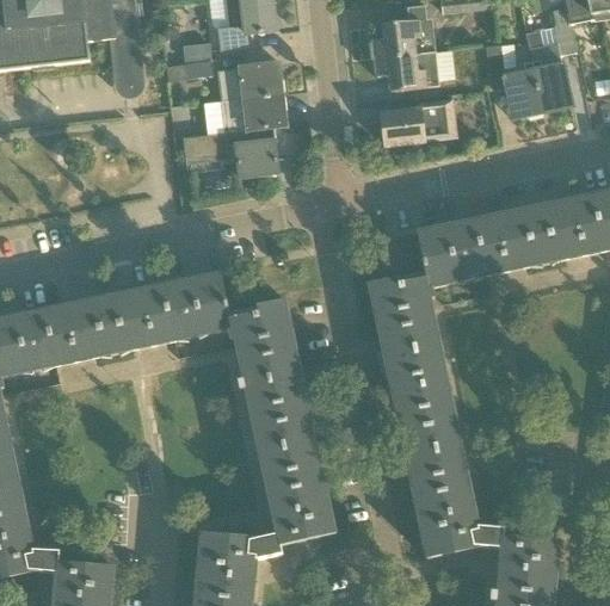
[(115,37),(110,0),(0,0),(0,69),(32,66),(32,68),(53,66),(53,63),(90,59),(87,41),(115,37)]
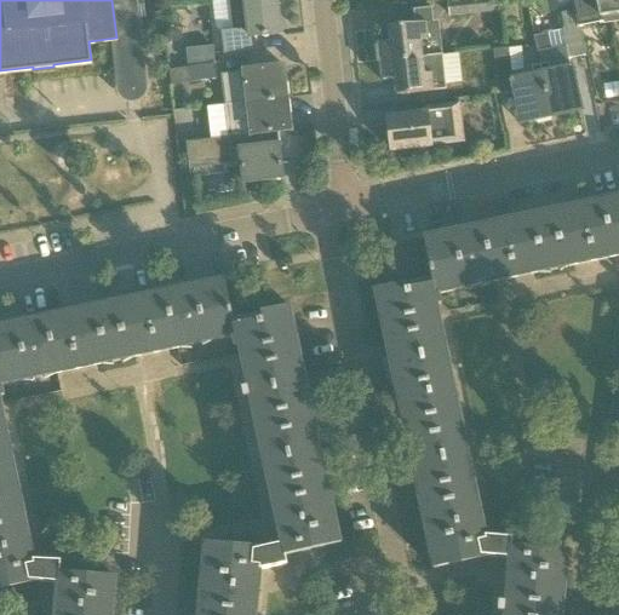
[(252,46),(251,33),(280,30),(276,0),(230,0),(231,10),(233,28),(222,29),(224,50),(252,46)]
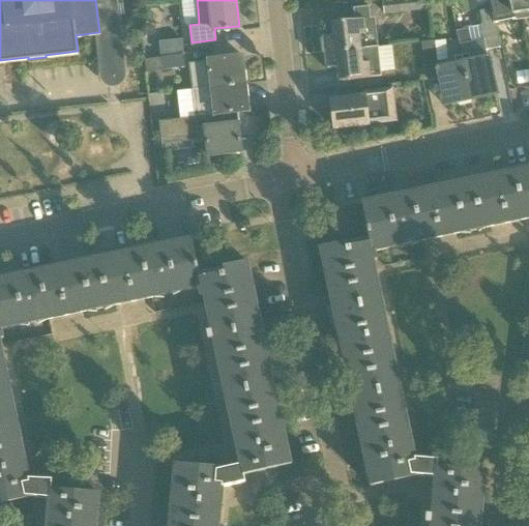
[(407,7),(406,0),(381,0),(383,10),(407,7)]
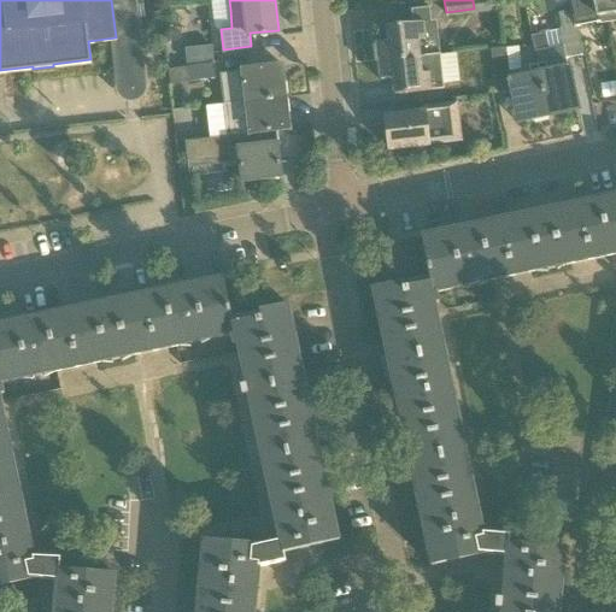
[(570,0),(573,6),(576,23),(599,18),(598,13),(615,10),(615,0),(570,0)]
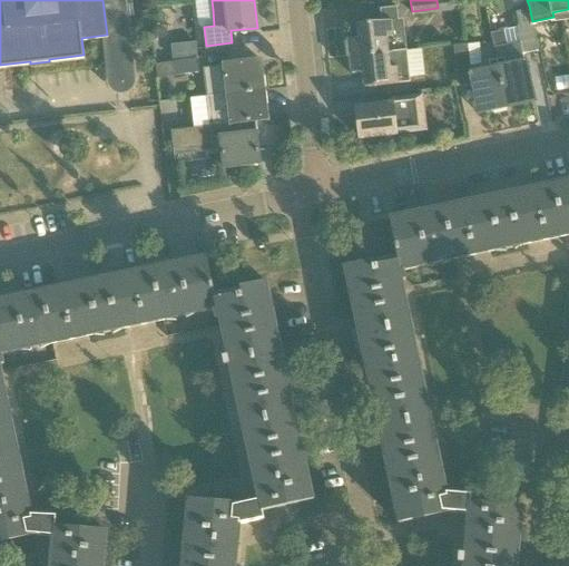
[(537,48),(532,21),(529,6),(514,8),(518,21),(517,22),(517,25),(503,27),(506,41),(493,44),(496,57),(506,104),(507,104),(506,99),(519,97),(519,100),(532,97),(533,98),(535,98),(526,57),(523,57),(522,51),(537,48)]
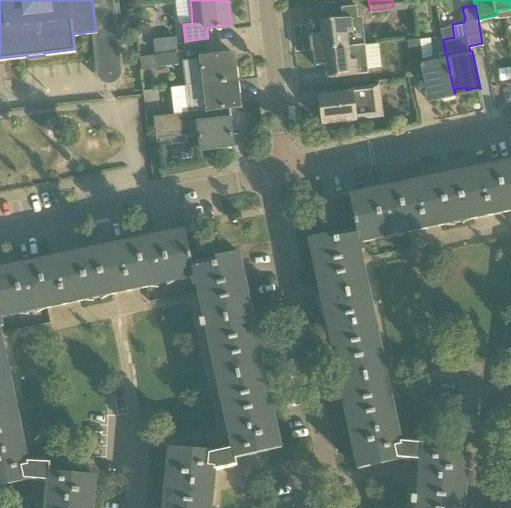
[(312,33),(314,48),(347,44),(351,43),(363,42),(361,19),(356,15),(320,18),(322,31),(312,33)]
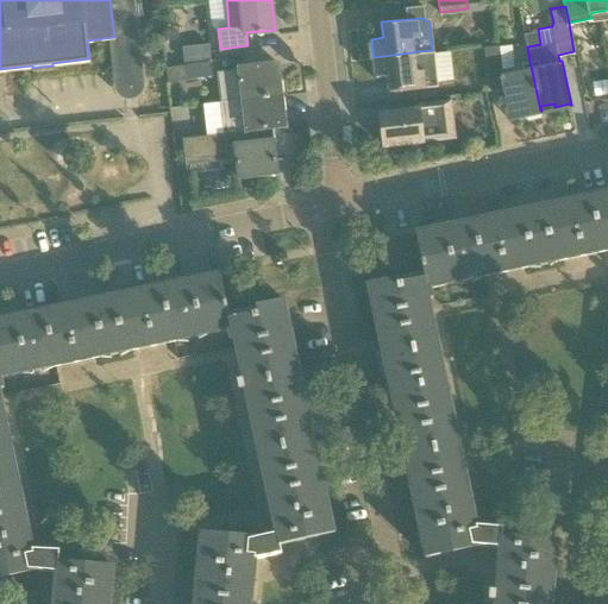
[(183,60),(211,57),(210,41),(182,44),(183,60)]
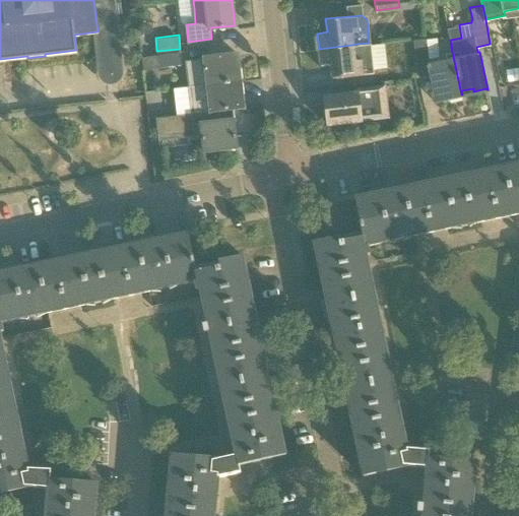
[(416,63),(429,62),(428,53),(439,53),(438,36),(415,37),(416,63)]
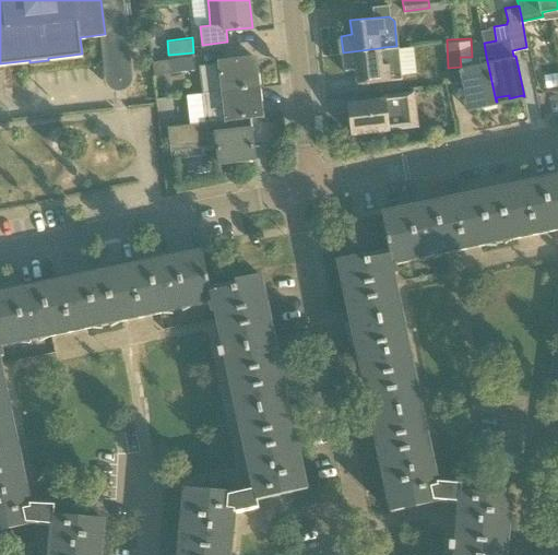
[(379,48),(343,52),(345,70),(355,69),(357,82),(390,79),(388,62),(386,62),(383,47),(379,48)]
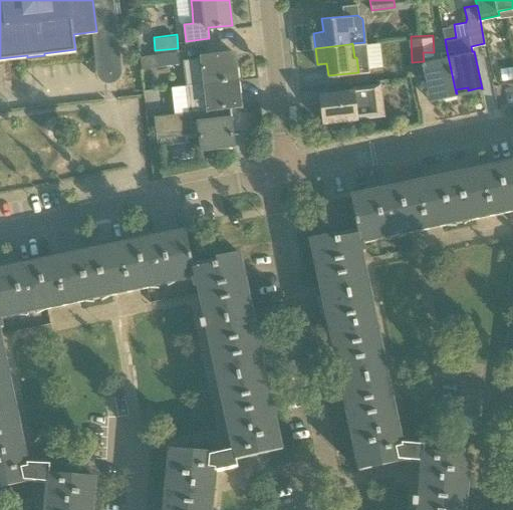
[(155,60),(156,66),(180,62),(178,49),(141,55),(142,62),(155,60)]
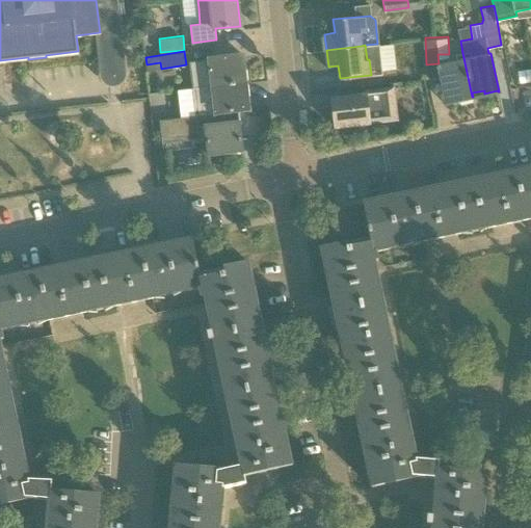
[(212,84),(245,81),(245,79),(247,79),(245,67),(244,67),(242,53),(209,57),(209,58),(189,60),(190,73),(211,71),(212,84)]
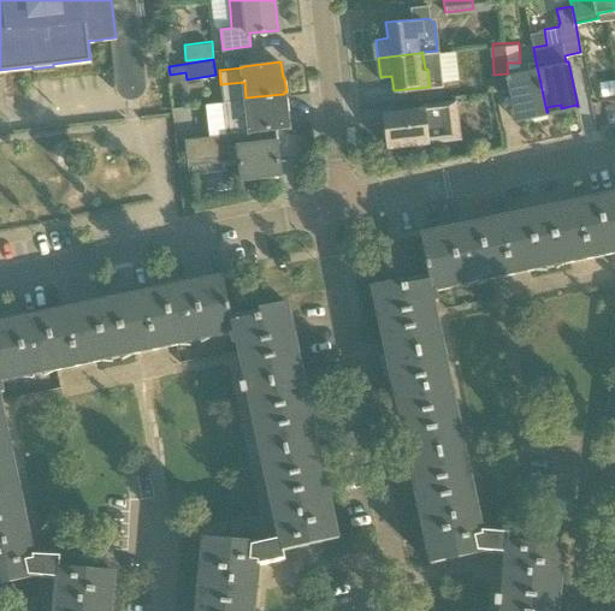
[(547,112),(536,61),(527,63),(530,70),(507,75),(516,119),(518,119),(516,114),(531,111),(532,114),(545,112),(547,112)]
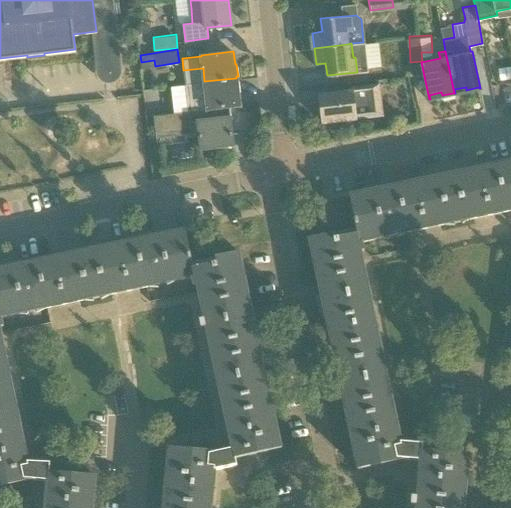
[(167,112),(229,106),(240,104),(238,91),(239,91),(238,79),(237,79),(236,78),(204,81),(184,83),(186,98),(172,99),(172,103),(166,103),(167,112)]
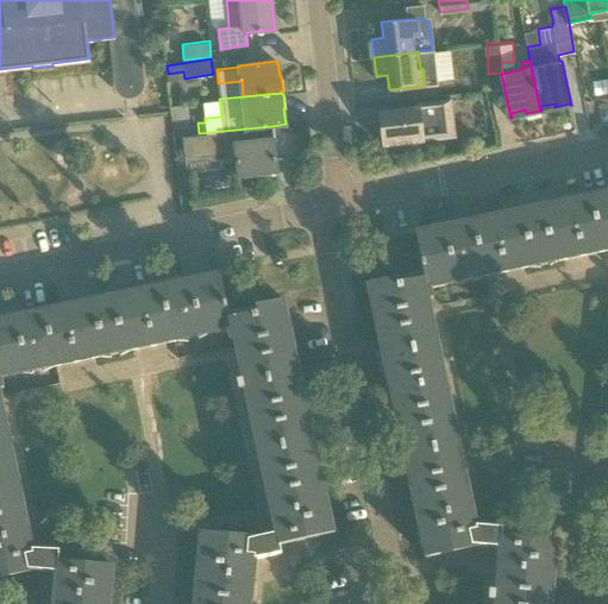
[(417,102),(418,107),(380,111),(383,144),(455,137),(450,98),(417,102)]
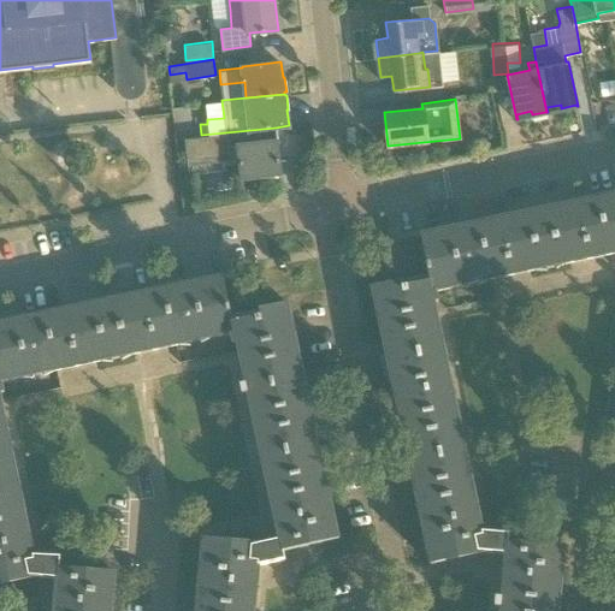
[(238,152),(240,170),(241,178),(281,173),(276,128),(201,135),(201,136),(184,137),(188,171),(190,171),(189,158),(238,152)]
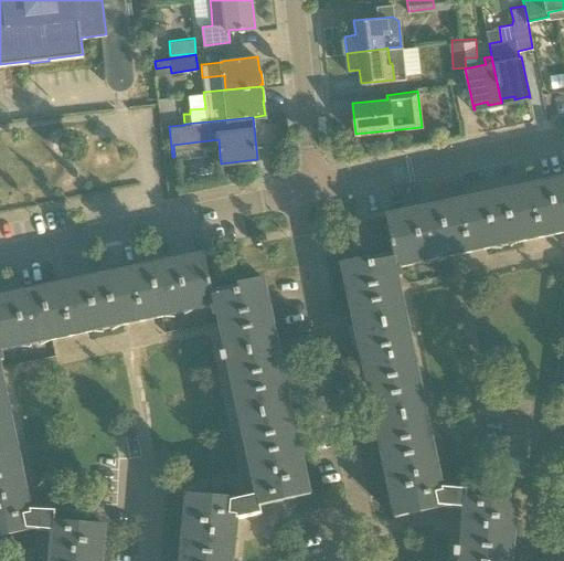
[(504,243),(508,242),(509,242),(509,241),(522,239),(559,231),(563,229),(563,175),(501,189),(501,188),(493,189),(486,191),(486,192),(412,208),(385,213),(385,214),(393,250),(394,255),(396,265),(400,265),(417,261),(424,260),(428,258),(429,258),(437,256),(450,253),(487,246),(487,245),(500,243),(501,243),(504,243)]
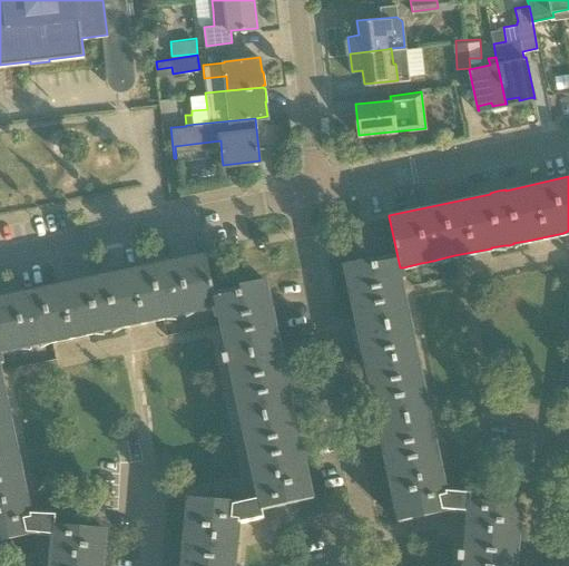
[(0,351),(1,351),(19,348),(26,347),(31,345),(39,343),(52,340),(89,332),(104,329),(107,329),(111,328),(123,325),(125,324),(162,318),(162,316),(175,314),(176,314),(184,313),(189,312),(196,311),(214,306),(216,306),(215,296),(214,291),(206,254),(206,253),(178,259),(104,274),(104,273),(96,275),(88,276),(88,277),(15,293),(0,296),(0,351)]
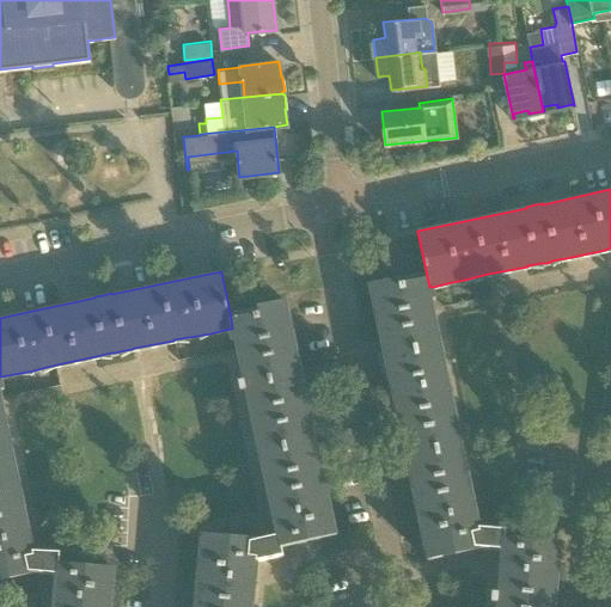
[(389,376),(391,385),(391,387),(398,420),(405,454),(413,489),(420,523),(427,557),(427,558),(483,546),(502,547),(503,547),(505,534),(505,528),(480,526),(476,512),(469,477),(462,442),(454,409),(447,374),(440,339),(433,306),(433,305),(432,298),(434,296),(433,287),(429,287),(427,276),(398,282),(397,276),(368,282),(376,317),(380,336),(383,348),(383,351),(384,354),(388,368),(389,376)]
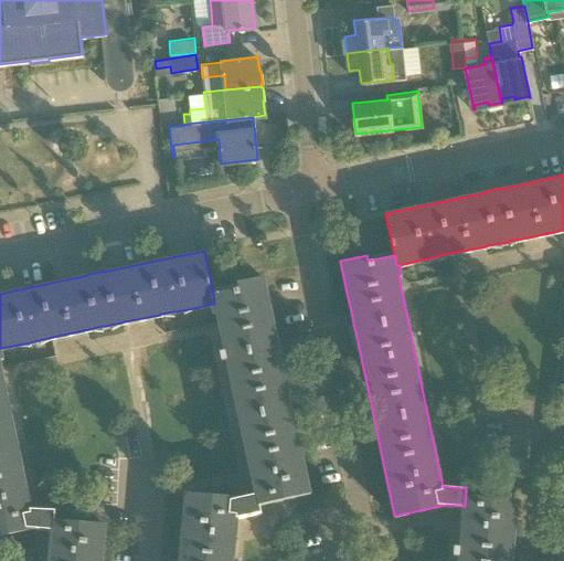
[(290,400),(284,369),(282,361),(280,357),(282,356),(278,342),(278,343),(277,338),(270,307),(268,302),(269,302),(264,276),(237,282),(238,288),(213,294),(214,304),(212,304),(214,314),(217,313),(219,318),(219,319),(225,349),(225,351),(220,352),(222,360),(227,359),(232,380),(238,411),(245,442),(252,473),(255,493),(256,493),(259,504),(293,496),(310,493),(304,462),(297,431),(290,400)]
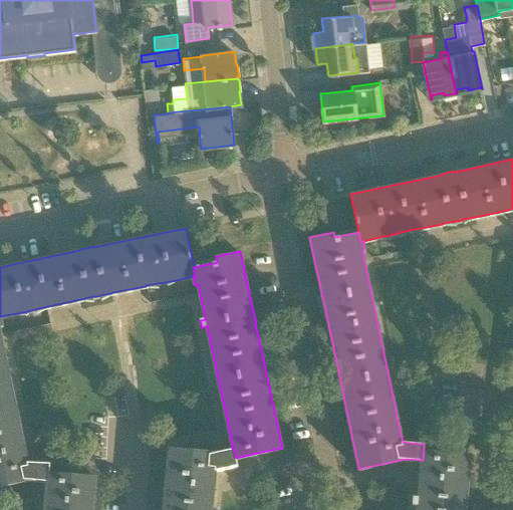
[(0,486),(32,479),(47,481),(48,481),(49,472),(50,463),(28,462),(26,450),(19,421),(13,391),(7,361),(1,332),(1,331),(0,326),(3,325),(1,316),(0,316),(0,486)]
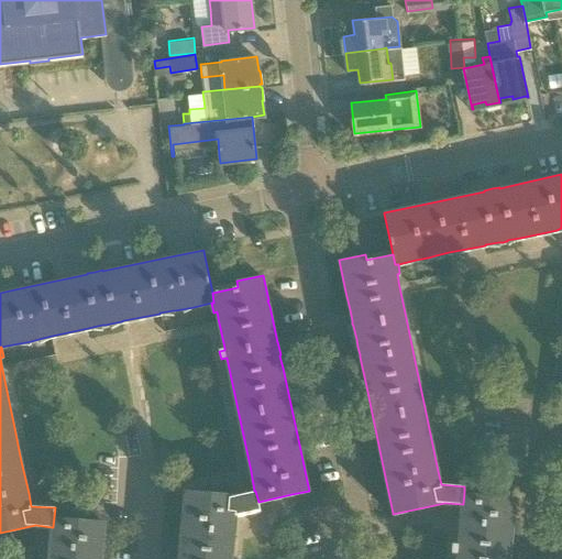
[(232,558),(235,527),(237,514),(241,513),(241,514),(256,511),(256,510),(260,510),(259,502),(255,491),(254,491),(238,494),(226,493),(185,490),(182,522),(179,555),(178,558),(232,558)]
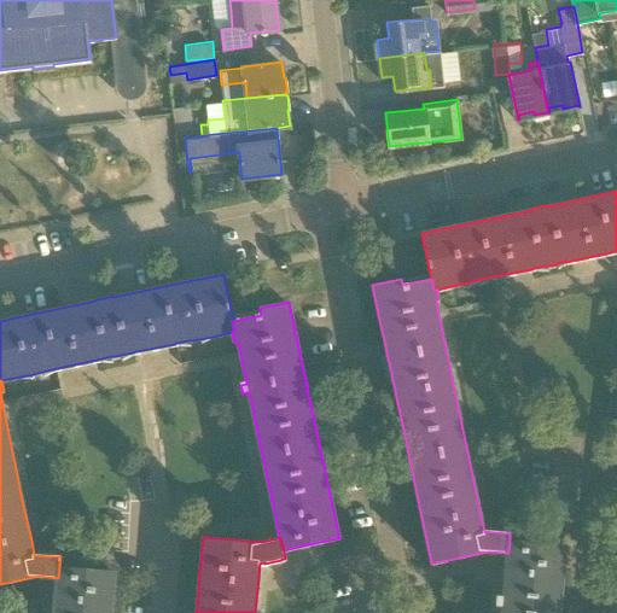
[(559,612),(563,581),(565,546),(510,541),(510,539),(508,553),(507,553),(505,574),(502,597),(496,597),(496,607),(502,607),(501,609),(501,612),(559,612)]
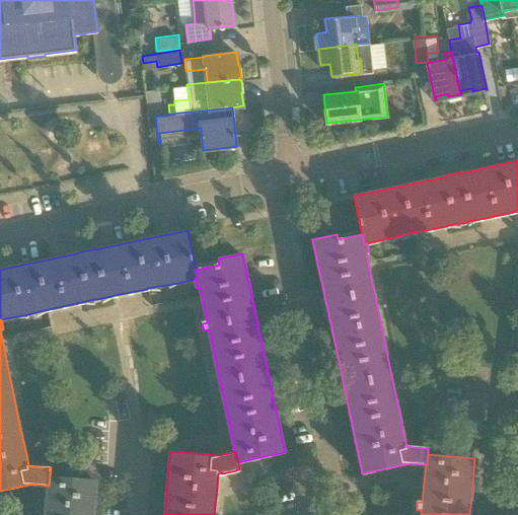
[(93,514),(94,510),(96,481),(50,476),(49,486),(48,486),(46,505),(45,514),(93,514)]
